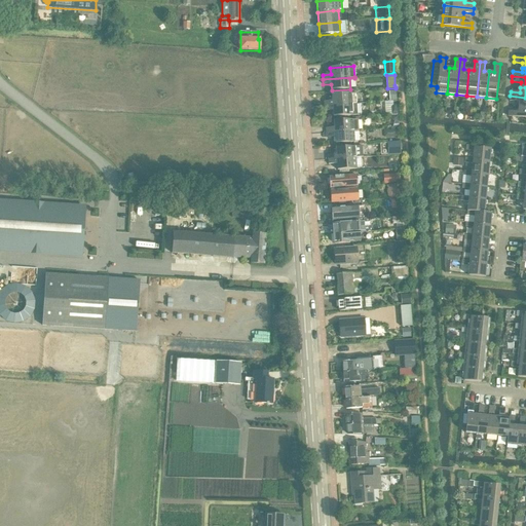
[(324,101),(324,106),(355,104),(355,94),(350,94),(332,95),(332,101),(324,101)]
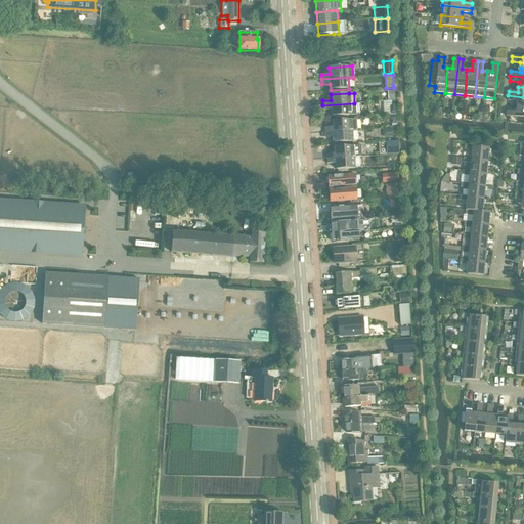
[(516,101),(516,106),(523,106),(523,97),(508,95),(508,100),(516,101)]
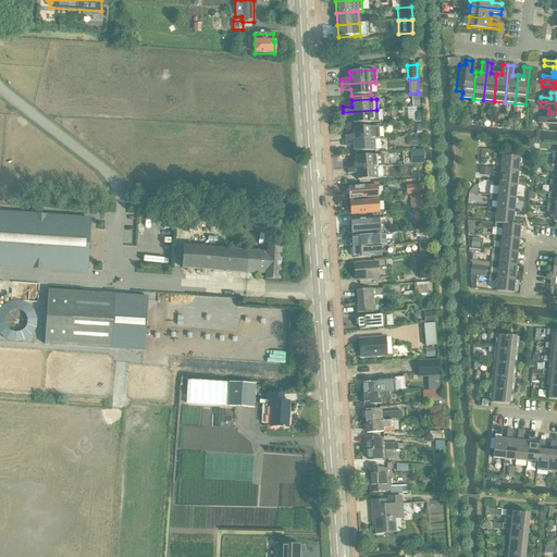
[(353,118),(353,124),(378,122),(376,110),(343,112),(344,118),(353,118)]
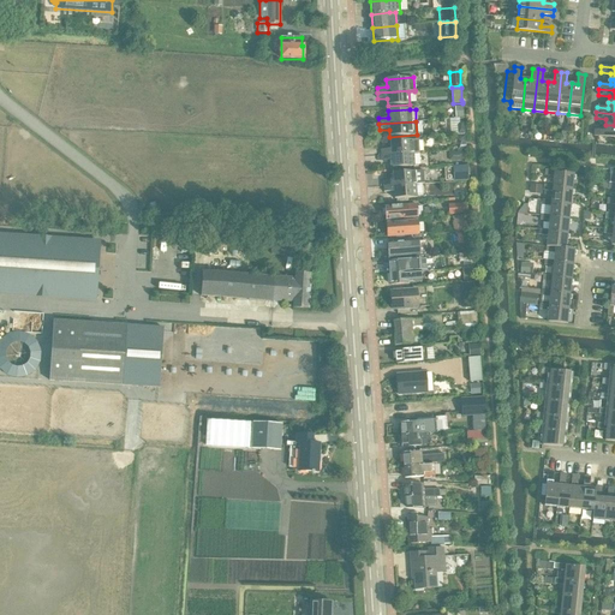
[(593,136),(597,136),(614,137),(614,125),(605,125),(605,131),(595,130),(593,136)]
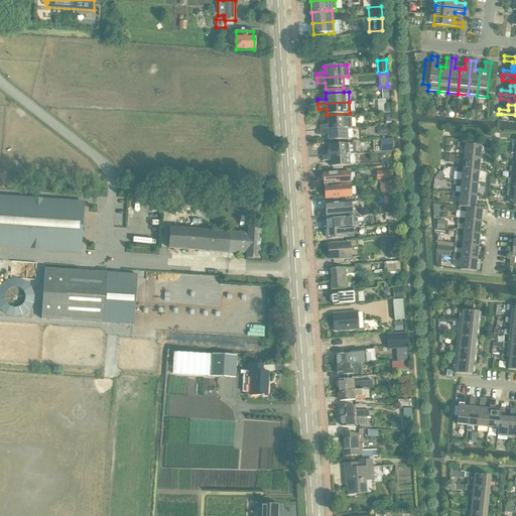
[(319,126),(319,131),(347,129),(347,128),(352,128),(352,117),(346,118),(328,119),(328,125),(319,126)]
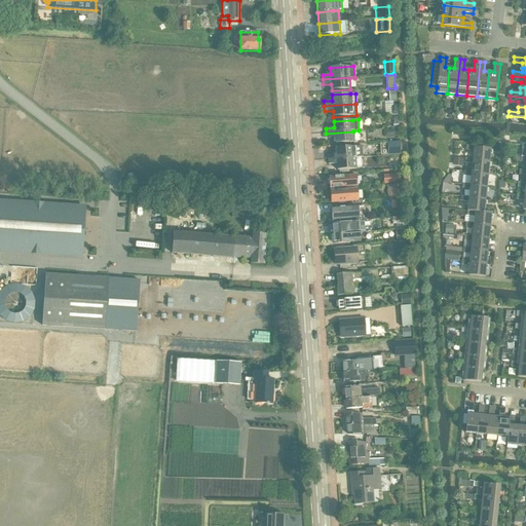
[(335,138),(335,144),(354,143),(353,132),(326,134),(327,138),(335,138)]
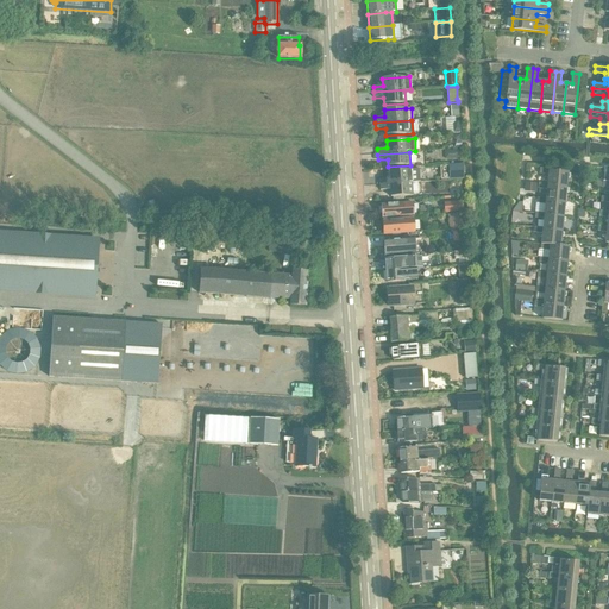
[(449,165),(450,180),(462,179),(462,164),(449,165)]
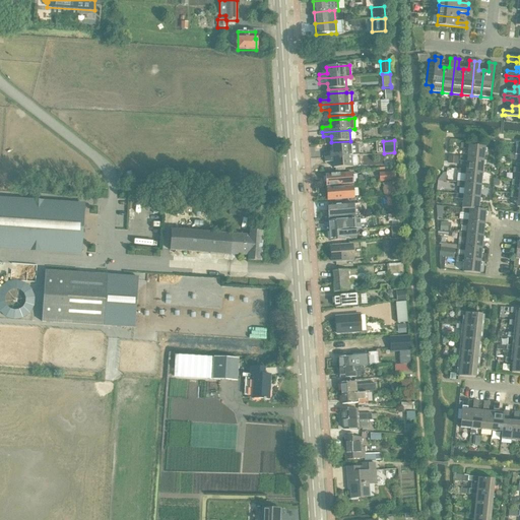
[(332,152),(324,153),(324,158),(351,156),(351,155),(359,155),(358,144),(331,146),(332,152)]
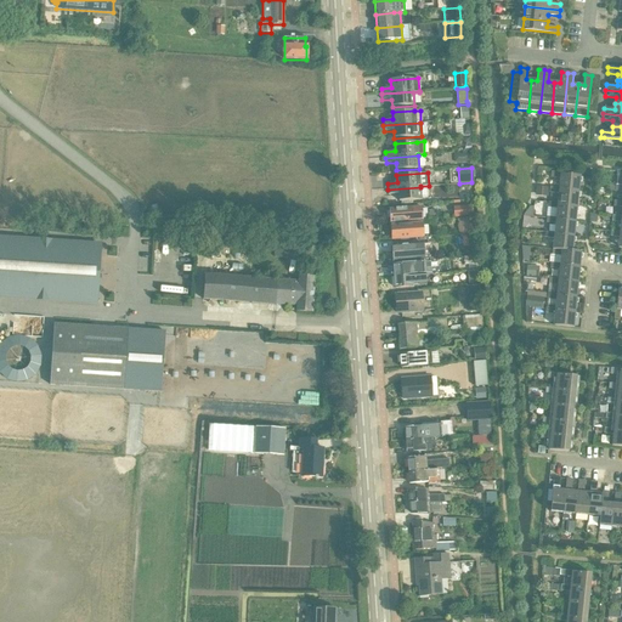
[(560,179),(559,188),(578,191),(581,176),(560,174),(561,173),(552,173),(550,177),(560,179)]
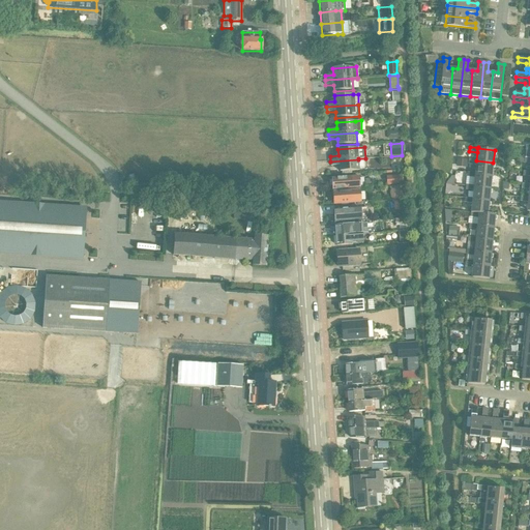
[(358,159),(330,162),(330,166),(339,166),(340,172),(358,171),(358,159)]
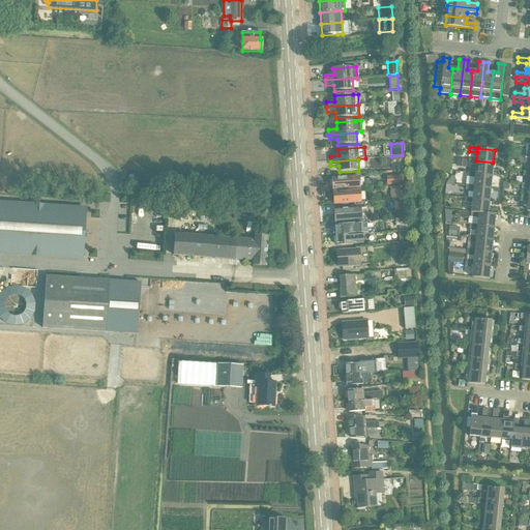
[(476,165),(475,173),(475,174),(492,175),(493,163),(476,160),(469,159),(468,164),(476,165)]
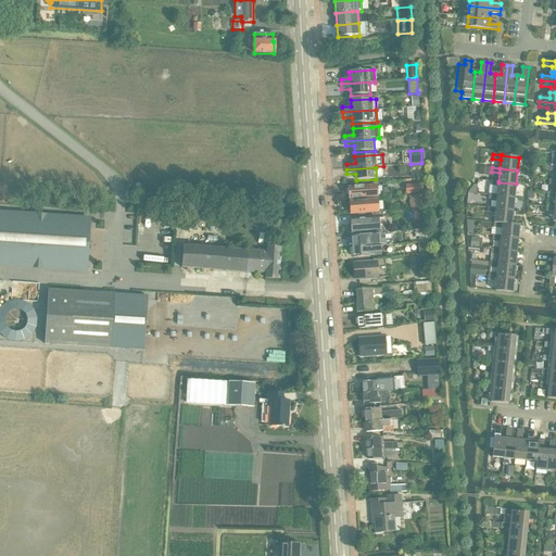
[(498,187),(497,194),(497,196),(515,198),(516,184),(498,182),(498,181),(490,180),(490,186),(498,187)]
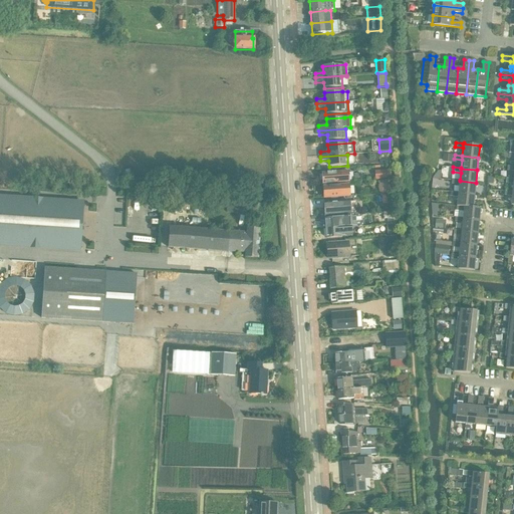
[(390,170),(374,171),(375,180),(390,179),(390,170)]
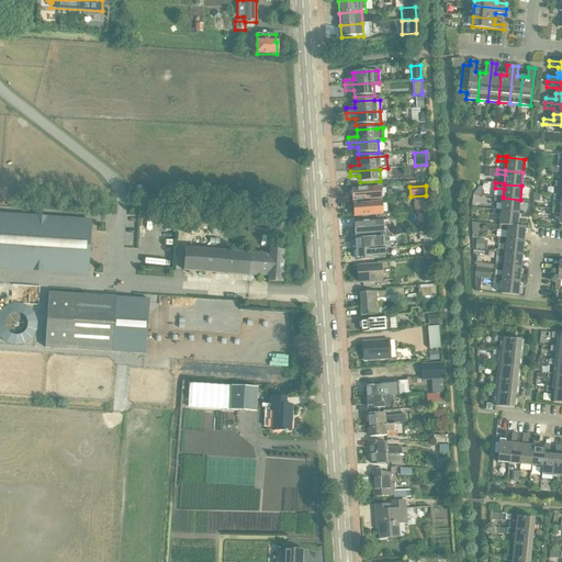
[(352,201),(370,200),(381,199),(380,187),(375,188),(351,189),(352,201)]
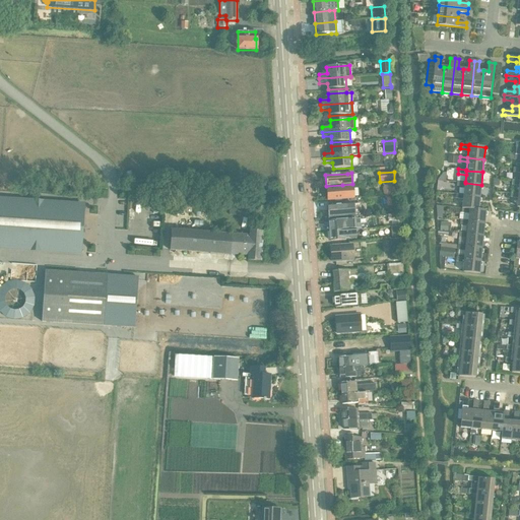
[(383,183),(384,195),(396,194),(395,182),(383,183)]
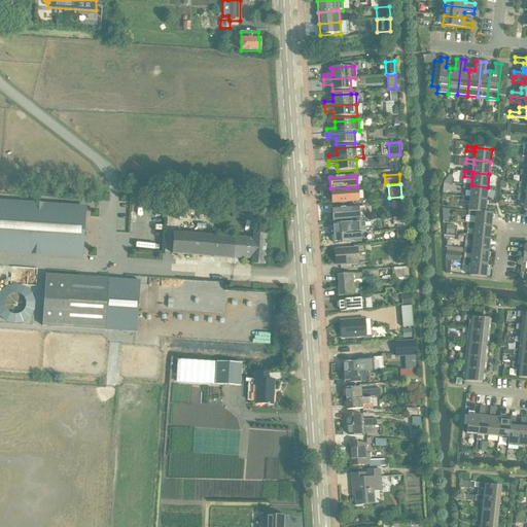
[(470,189),(469,198),(487,200),(488,187),(471,185),(471,184),(463,184),(462,188),(470,189)]
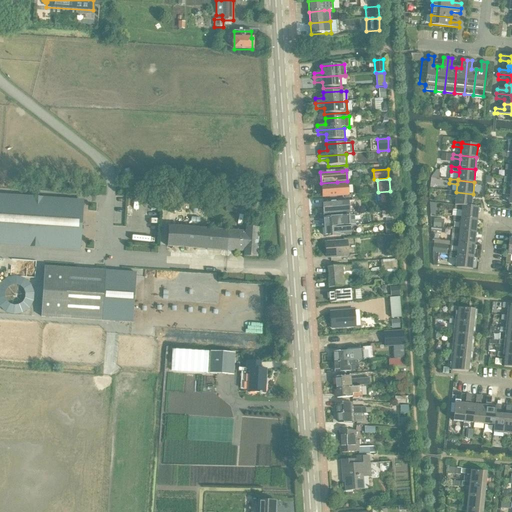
[(322,197),(339,196),(349,195),(348,184),(343,185),(321,186),(322,197)]
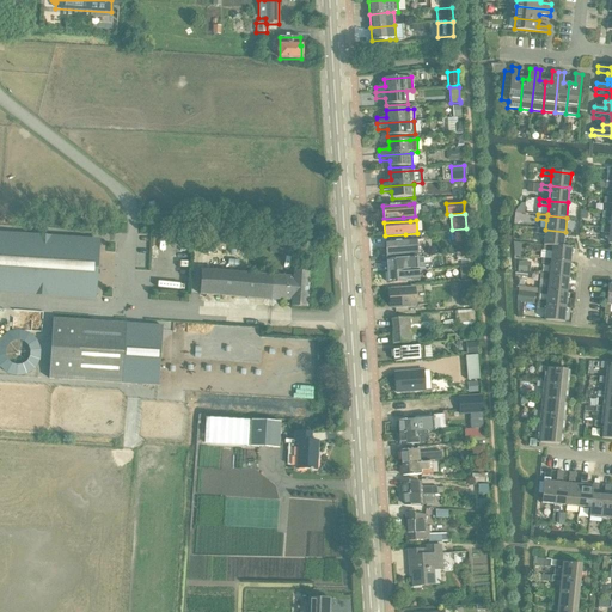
[(609,244),(611,244),(611,228),(610,230),(610,228),(601,227),(600,232),(610,233),(609,244)]
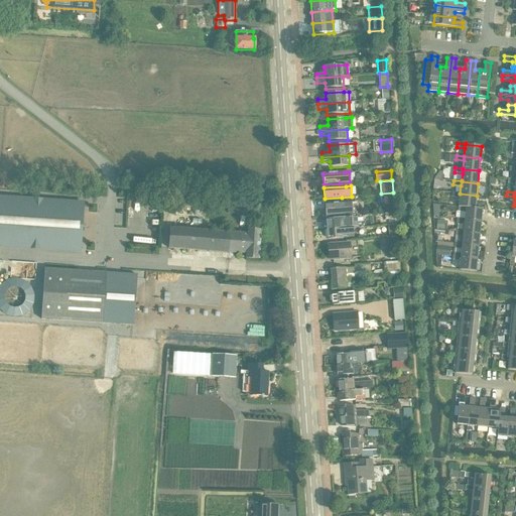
[(458,206),(458,207),(482,210),(482,209),(475,208),(477,196),(460,194),(453,192),(452,198),(460,198),(459,206),(458,206)]
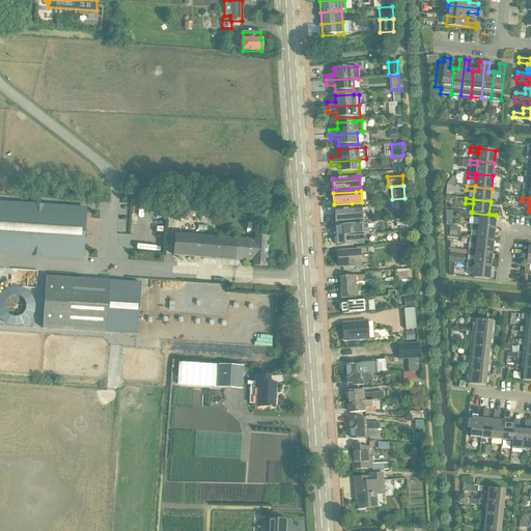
[(0,204),(0,252),(83,258),(86,211),(0,204)]
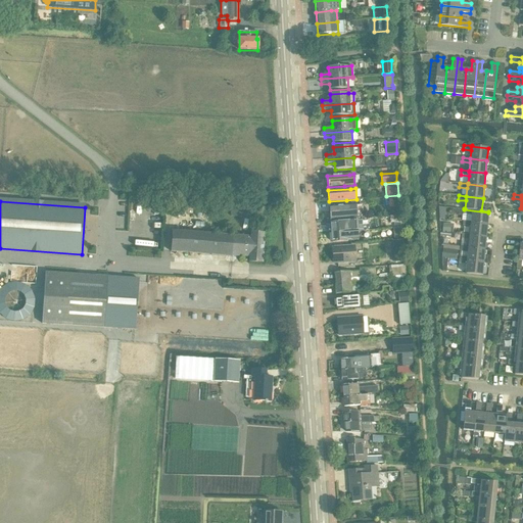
[(355,205),(329,207),(330,220),(349,219),(357,218),(355,212),(355,205)]
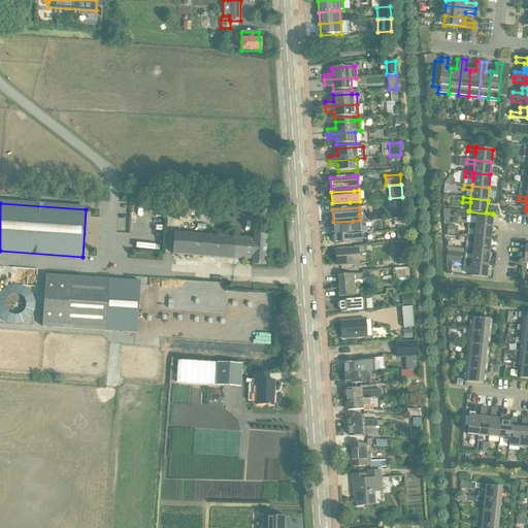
[(243,211),(233,210),(232,219),(243,220),(243,211)]
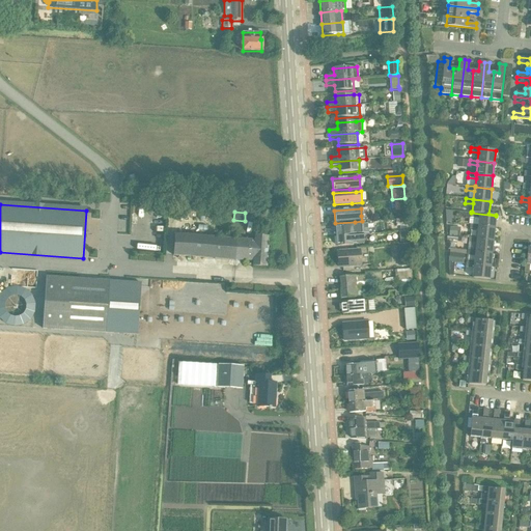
[(479,217),(478,225),(478,226),(495,228),(496,216),(471,213),(471,216),(479,217)]
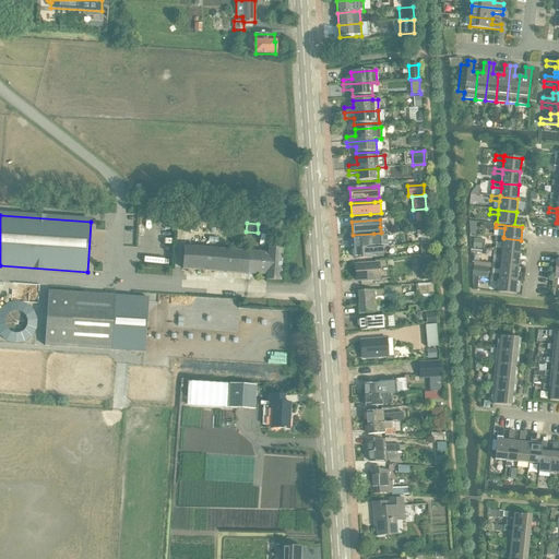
[(353,238),(354,248),(387,246),(387,236),(376,237),(353,238)]
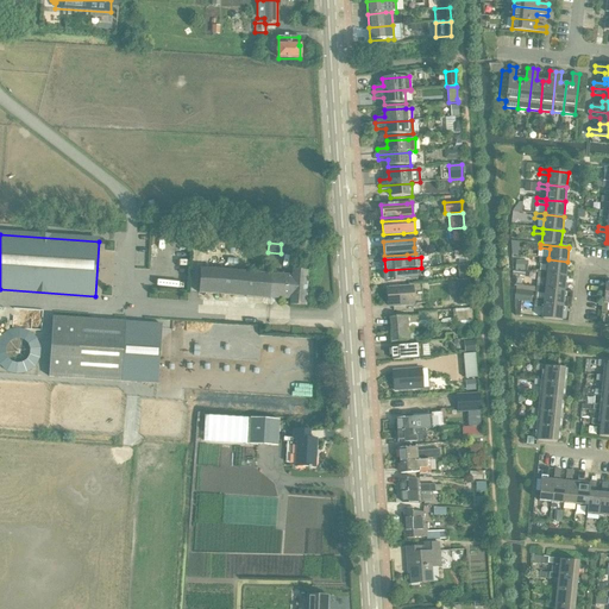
[(547,264),(547,274),(546,274),(566,276),(567,262),(548,259),(548,258),(539,257),(539,263),(547,264)]
